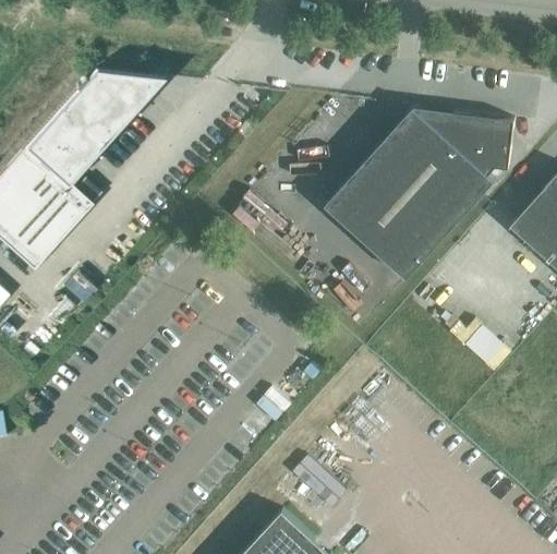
[(68,184),(162,79),(94,70),(85,80),(83,77),(74,87),(76,89),(0,173),(0,242),(32,271),(91,205),(68,184)]
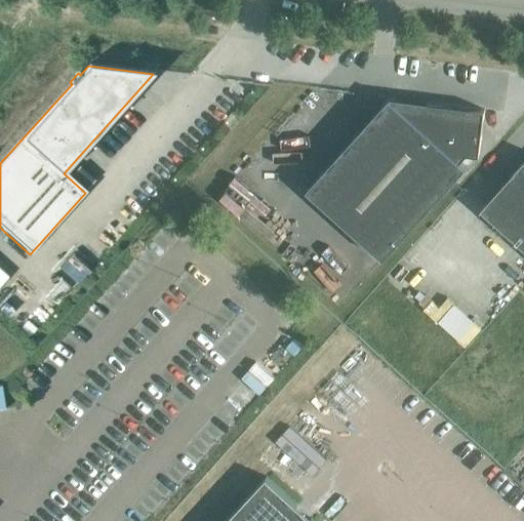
[(466,159),(477,160),(483,115),(389,103),(388,103),(305,195),(381,264),(465,172),(458,166),(466,159)]
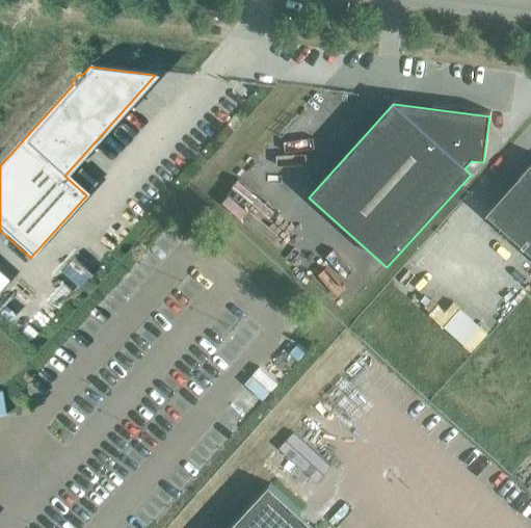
[(530,166),(485,217),(530,258),(530,166)]
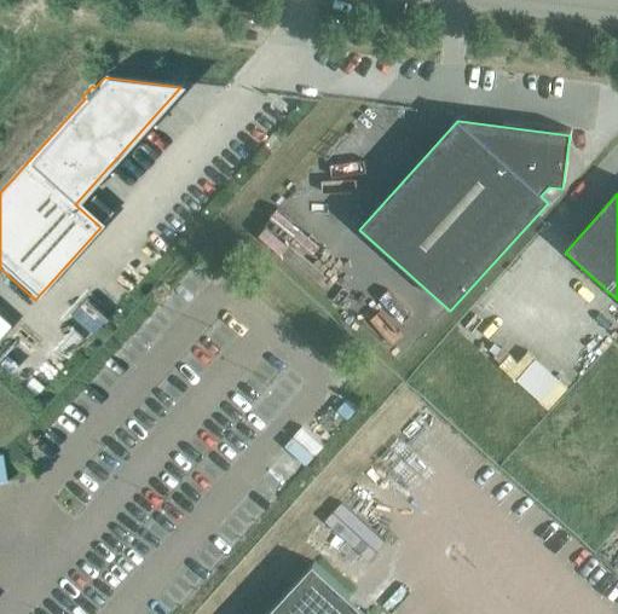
[(527,359),(517,371),(506,361),(496,371),(518,391),(537,368),(527,359)]
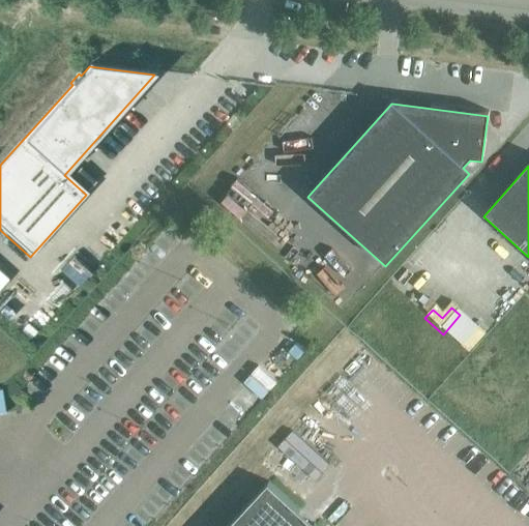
[(461,317),(443,337),(470,360),(488,341),(461,317)]
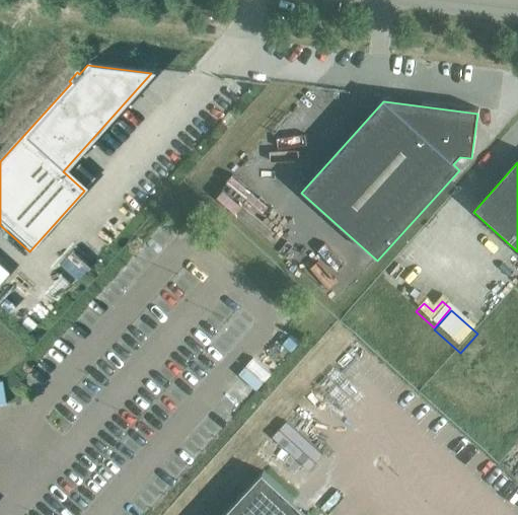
[(303,514),(262,476),(225,514),(303,514)]
